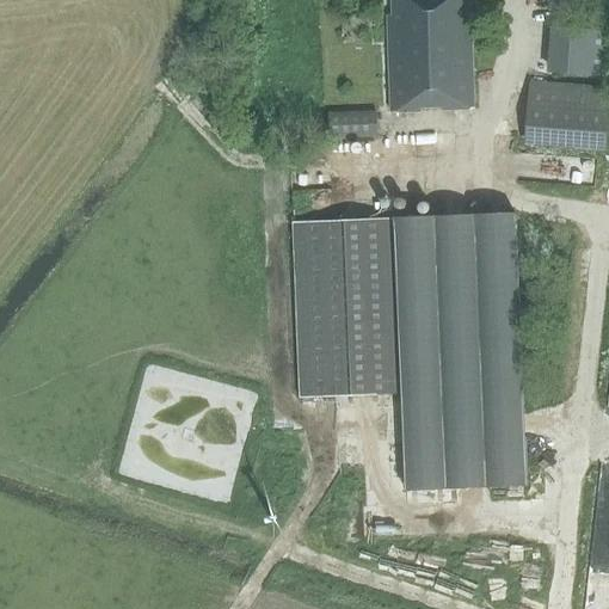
[(392,110),(473,106),(467,0),(392,0),(393,11),(387,11),(392,110)]
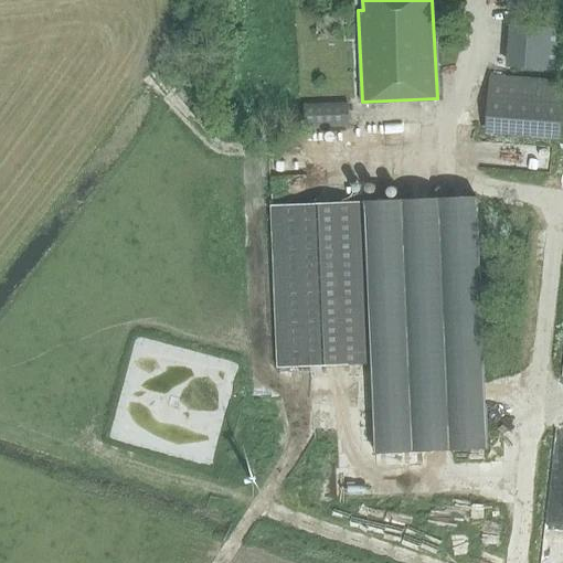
[(562,28),(513,24),(511,65),(562,68),(562,28)]
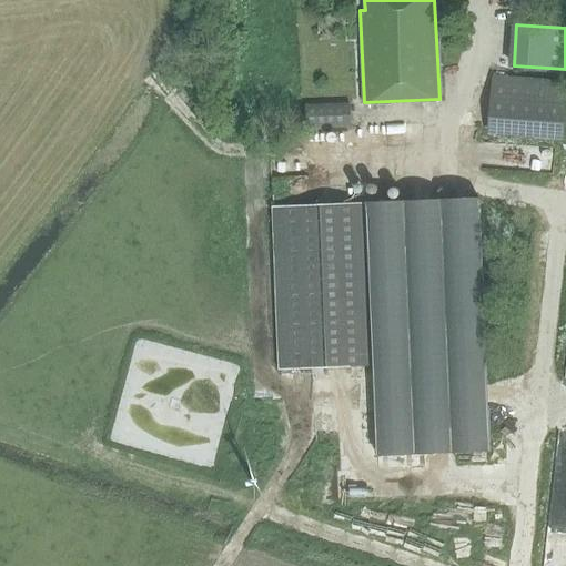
[(563,135),(565,102),(565,86),(492,74),(487,129),(563,135)]
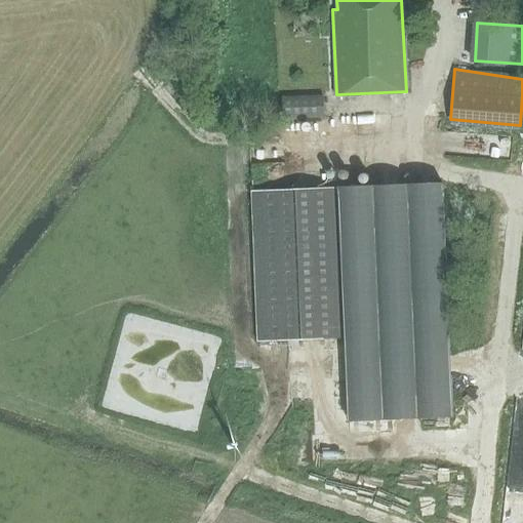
[(326,117),(325,93),(283,95),(284,119),(326,117)]
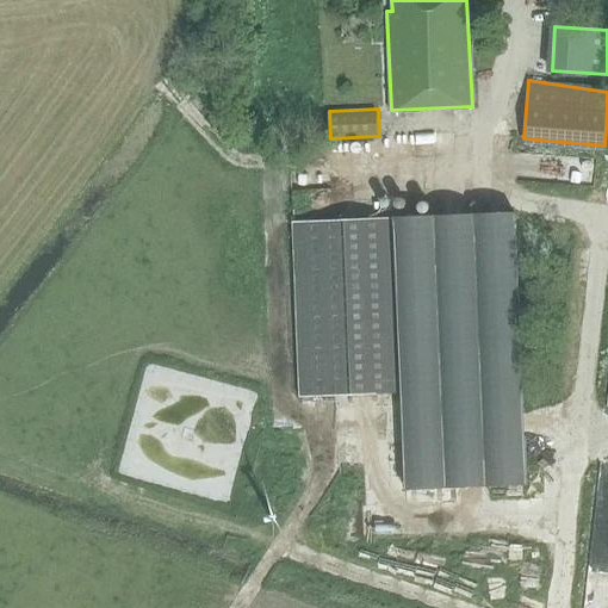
[(291,219),(298,395),(399,391),(403,486),(522,482),(512,211),(291,219)]
